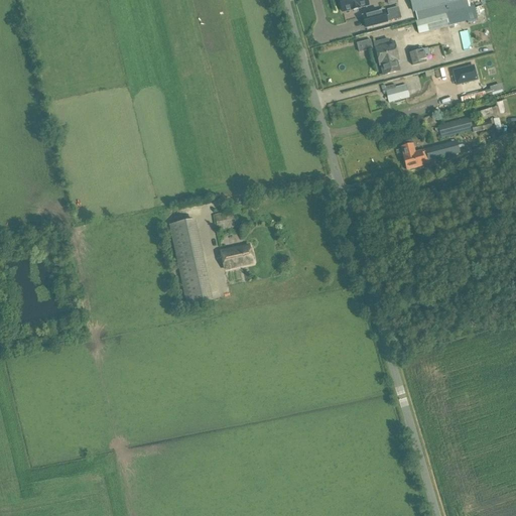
[(339,0),(343,12),(351,10),(351,11),(359,9),(359,8),(368,6),(366,0),(339,0)]
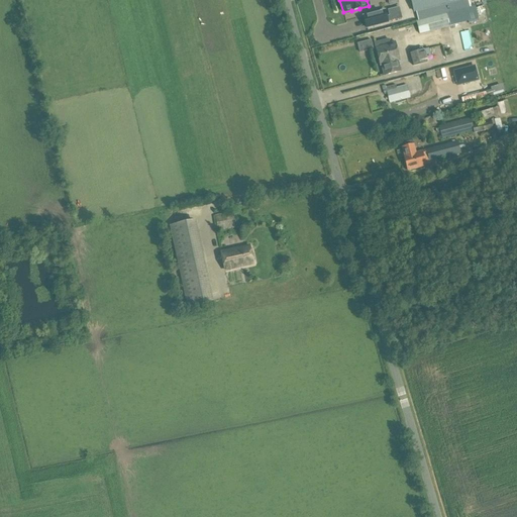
[(410,0),(414,12),(449,3),(459,0),(410,0)]
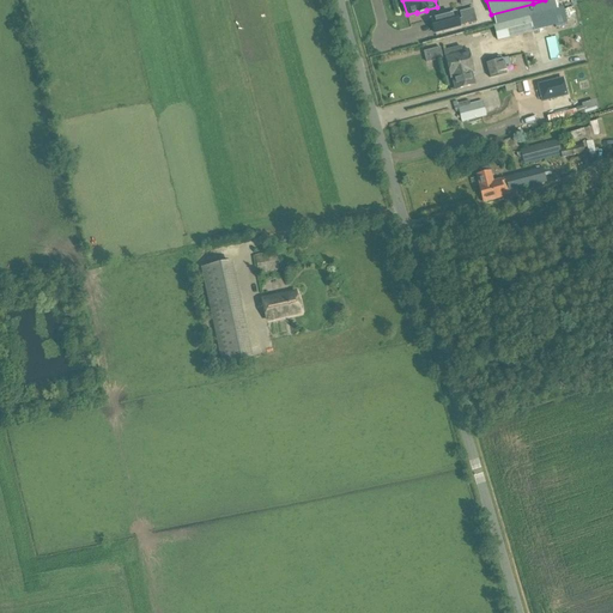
[(566,23),(562,8),(529,17),(533,32),(566,23)]
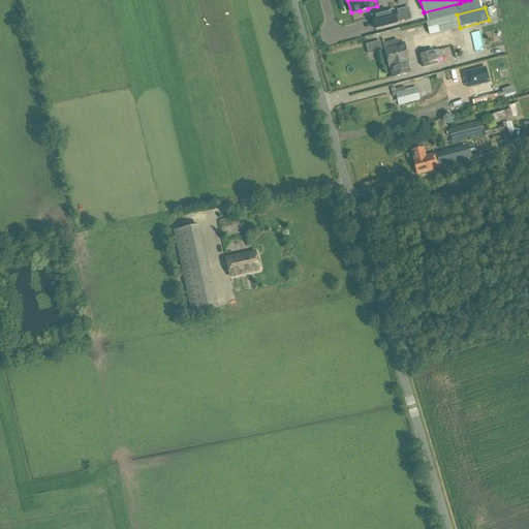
[(394,11),(372,17),(375,29),(397,24),(394,11)]
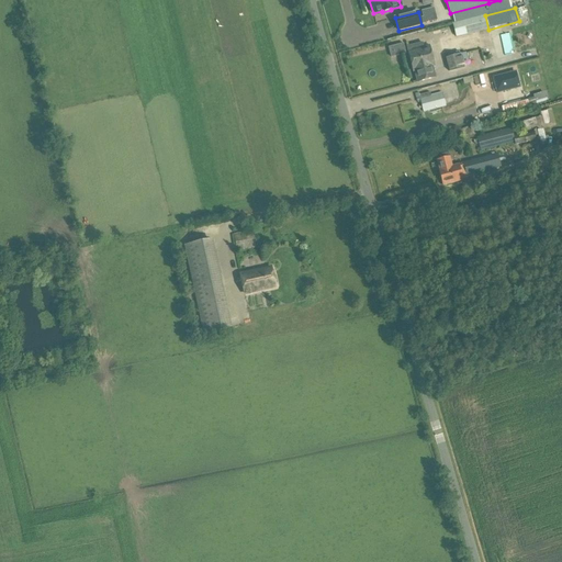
[(485,15),(452,24),(457,37),(489,30),(485,15)]
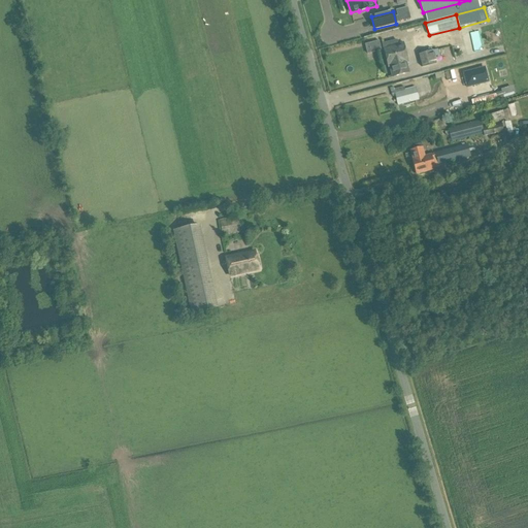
[(450,38),(451,46),(460,45),(459,37),(450,38)]
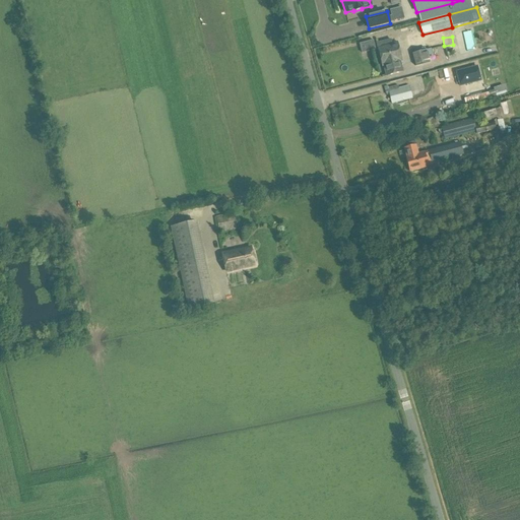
[(391,40),(377,44),(382,66),(384,66),(386,76),(403,72),(400,62),(402,61),(397,43),(392,44),(391,40)]
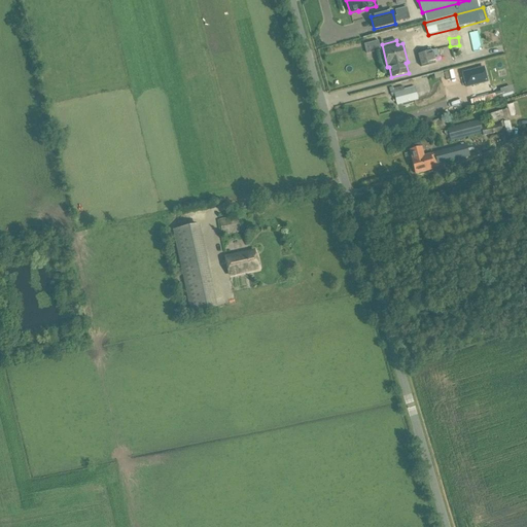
[(421,55),(418,55),(419,58),(421,67),(432,64),(436,63),(435,56),(437,56),(436,50),(430,51),(430,50),(430,49),(420,51),(420,53),(421,55)]
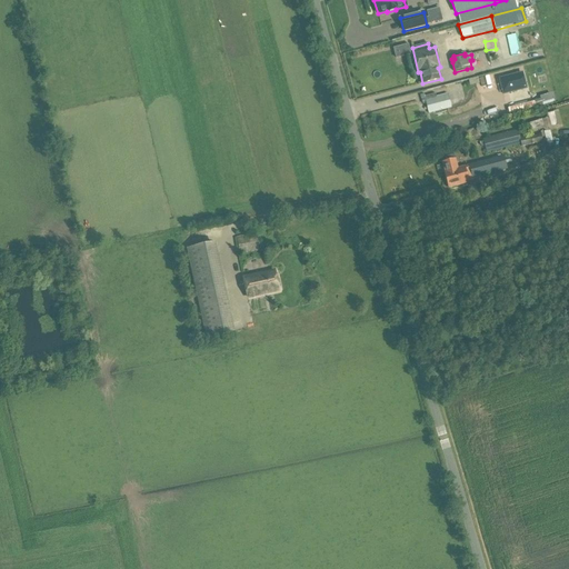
[(521,73),(499,79),(502,91),(523,86),(521,73)]
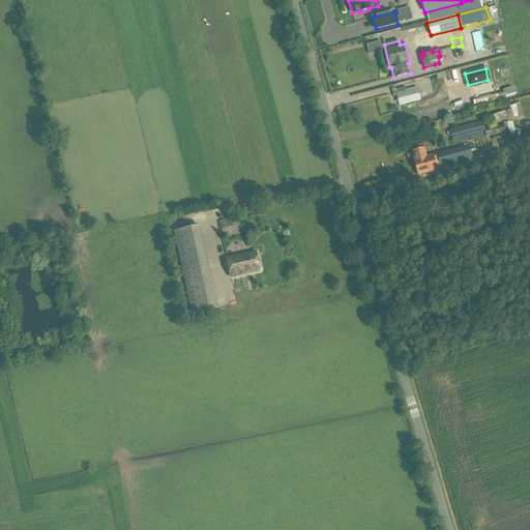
[(405,87),(395,90),(400,107),(420,101),(417,88),(406,90),(405,87)]
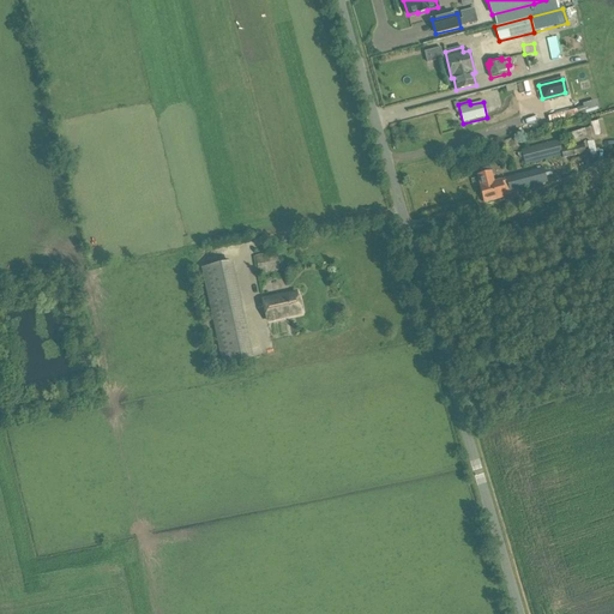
[(599,121),(591,122),(593,126),(596,137),(602,136),(599,121)]
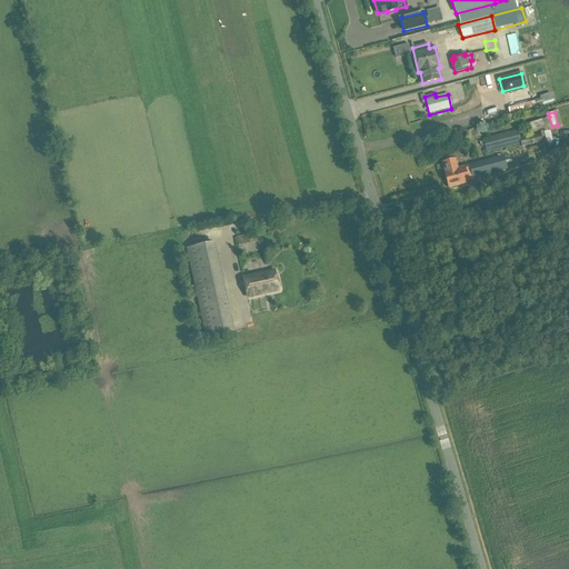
[(540,119),(528,123),(530,129),(542,126),(541,119),(540,119)]
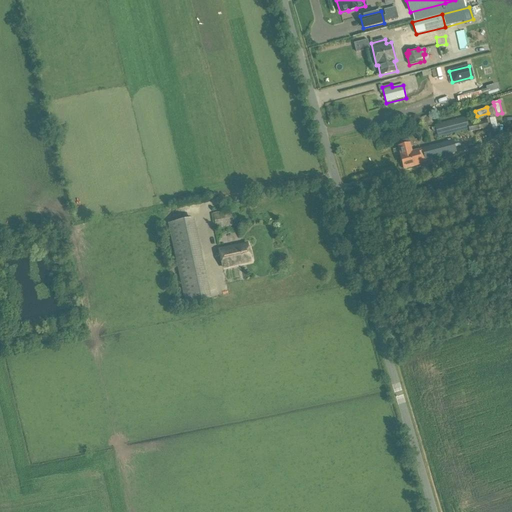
[(438,137),(469,129),(467,124),(466,117),(435,125),(438,137)]
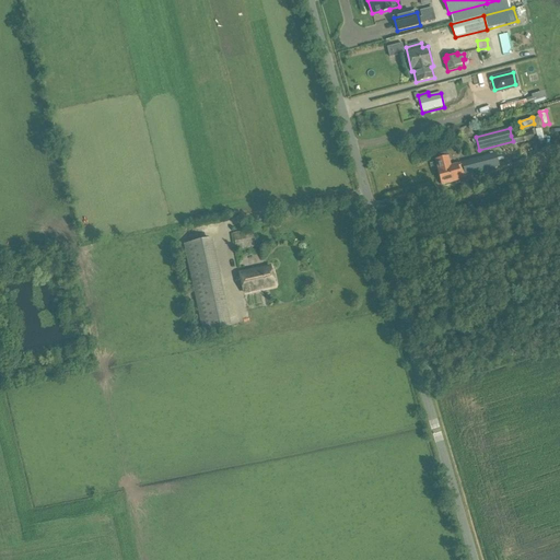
[(536,135),(538,143),(545,142),(541,129),(541,128),(535,130),(536,135)]
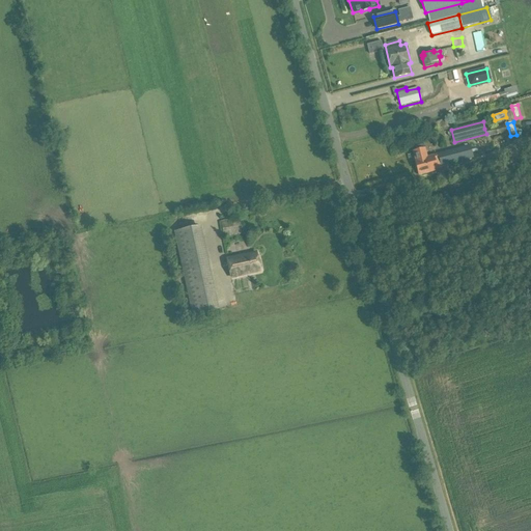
[(504,124),(485,130),(487,136),(506,130),(505,129),(504,124)]
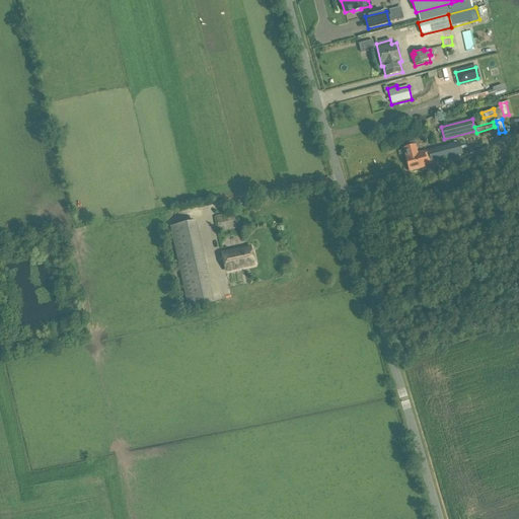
[(403,148),(410,171),(427,167),(428,166),(427,163),(431,162),(462,154),(459,143),(428,151),(428,155),(425,155),(424,152),(418,154),(416,145),(403,148)]
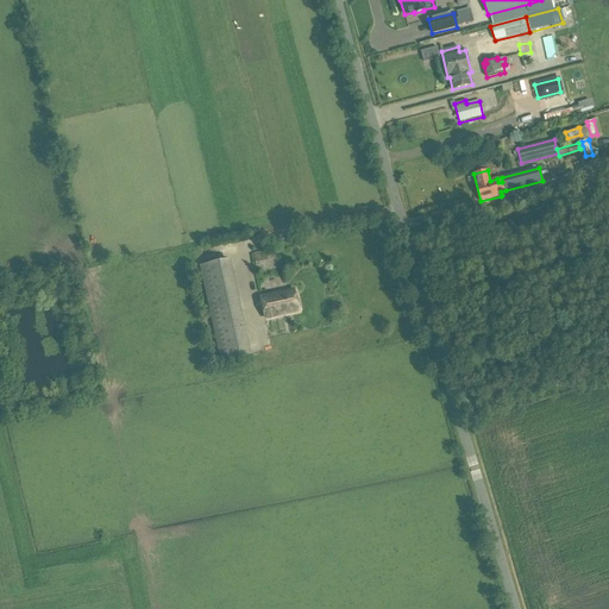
[(286,265),(282,250),(277,251),(251,256),(256,275),(286,269),(286,265)]
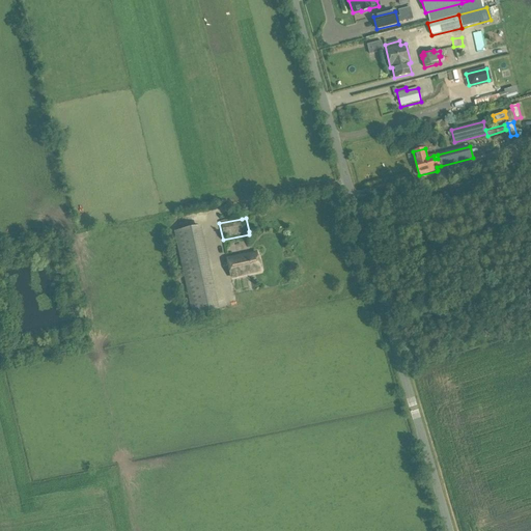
[(199,227),(174,232),(193,315),(217,310),(199,227)]
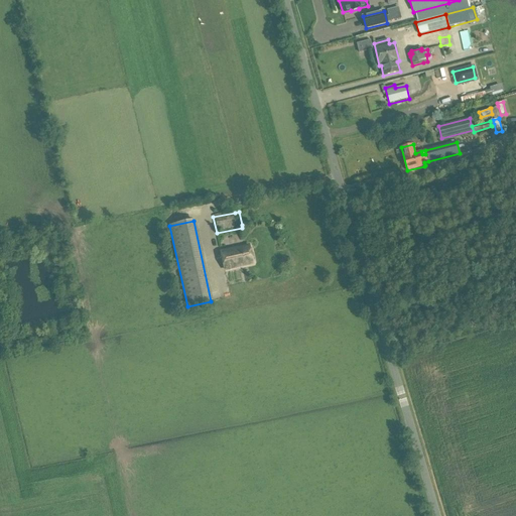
[(249,246),(221,252),(225,270),(253,264),(249,246)]
